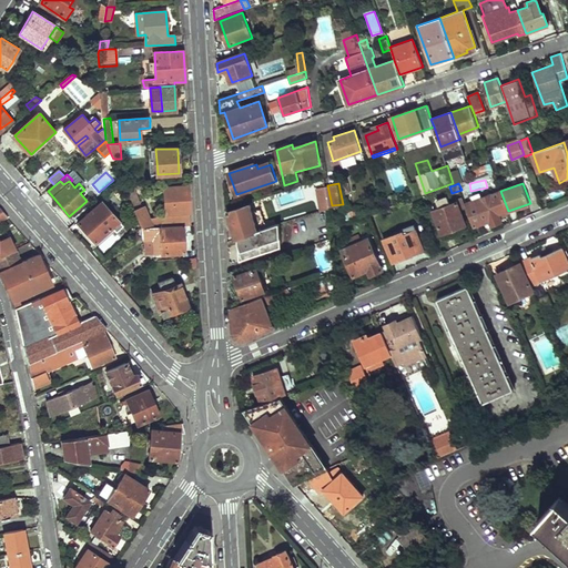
[(190,224),(188,186),(164,188),(165,215),(149,217),(143,204),(141,205),(134,189),(141,189),(141,184),(124,185),(141,226),(190,224)]
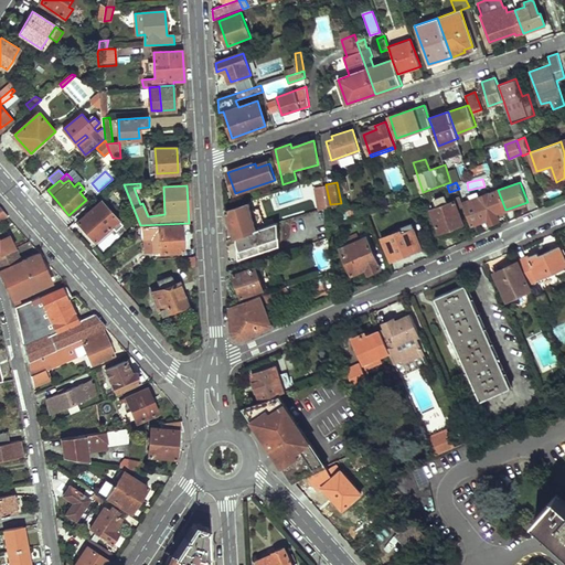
[(273,196),(276,209),(315,198),(311,185),(273,196)]
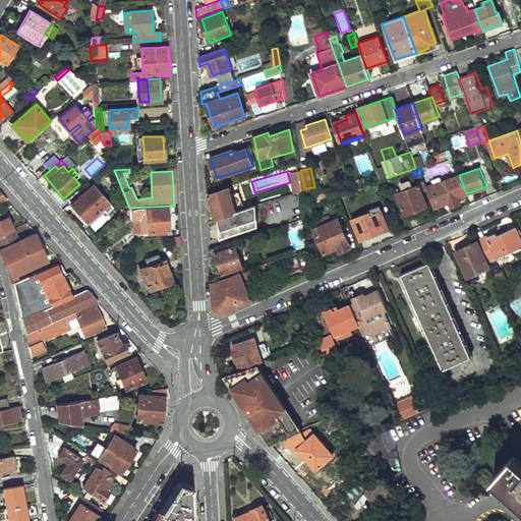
[(466,193),(459,175),(443,180),(441,174),(433,177),(436,183),(428,185),(437,208),(449,204),(450,208),(463,203),(462,198),(467,196),(466,193)]
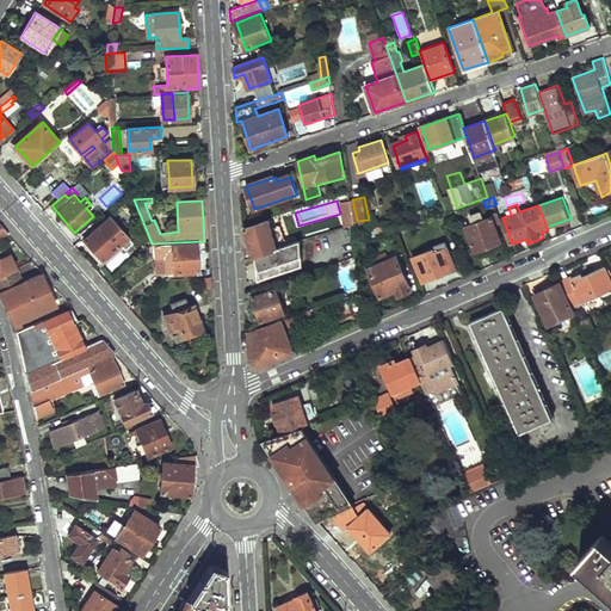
[(500,222),(498,213),(492,215),(492,217),(485,220),(481,213),(471,216),(475,223),(468,226),(476,250),(501,240),(495,223),(500,222)]
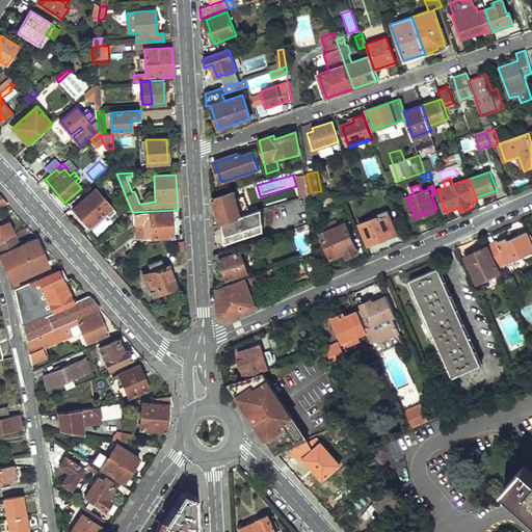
[(115,211),(95,189),(73,209),(85,222),(89,227),(105,212),(109,217),(115,211)]
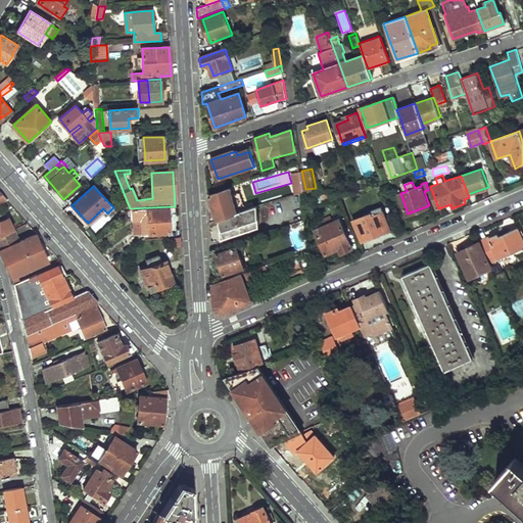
[(237,212),(229,189),(209,195),(218,219),(237,212)]
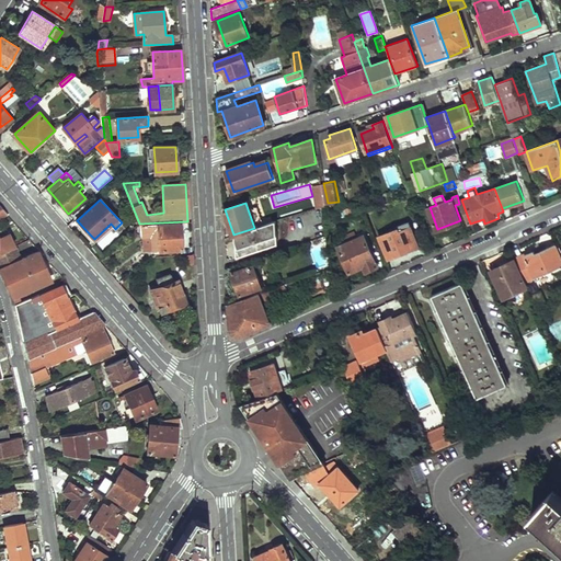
[(181,222),(140,226),(141,235),(151,236),(152,251),(182,249),(181,222)]
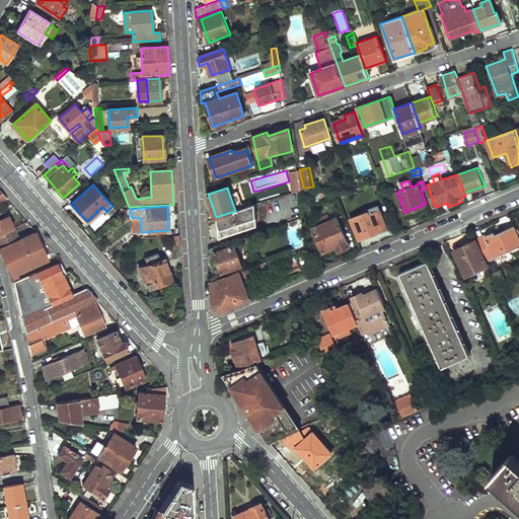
[(257,227),(251,207),(219,218),(225,238),(257,227)]
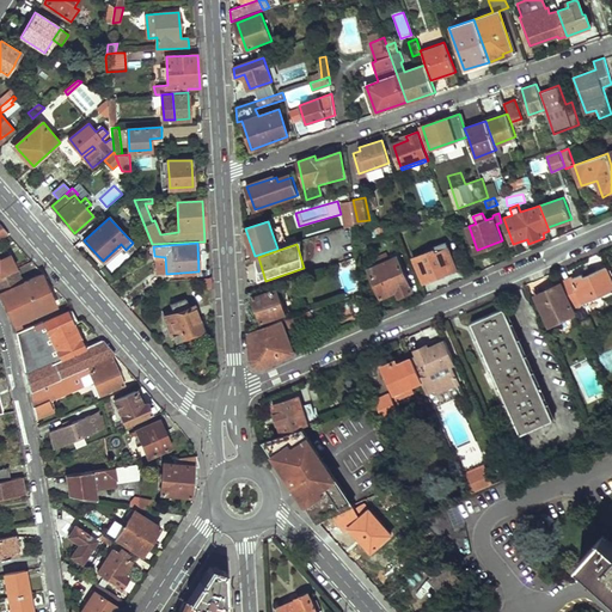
[(457,267),(447,244),(416,257),(426,281),(457,267)]
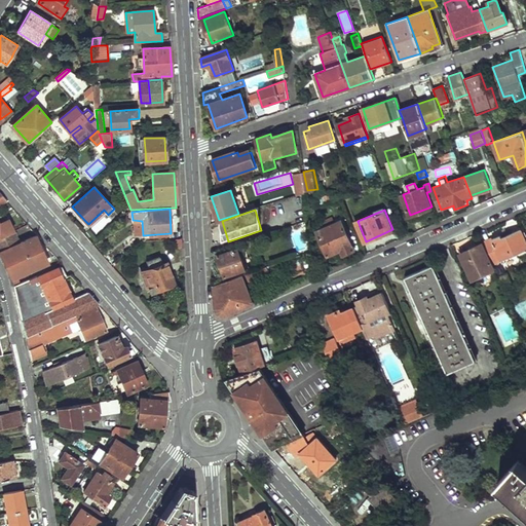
[(0,236),(13,230),(10,225),(8,220),(0,223),(0,236)]
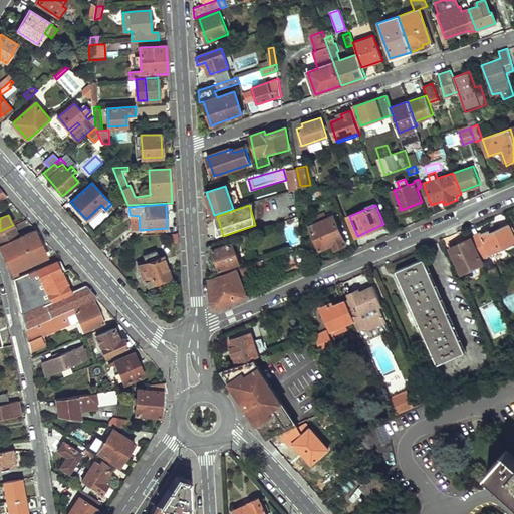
[(346,244),(334,215),(311,224),(320,248),(333,243),(335,248),(346,244)]
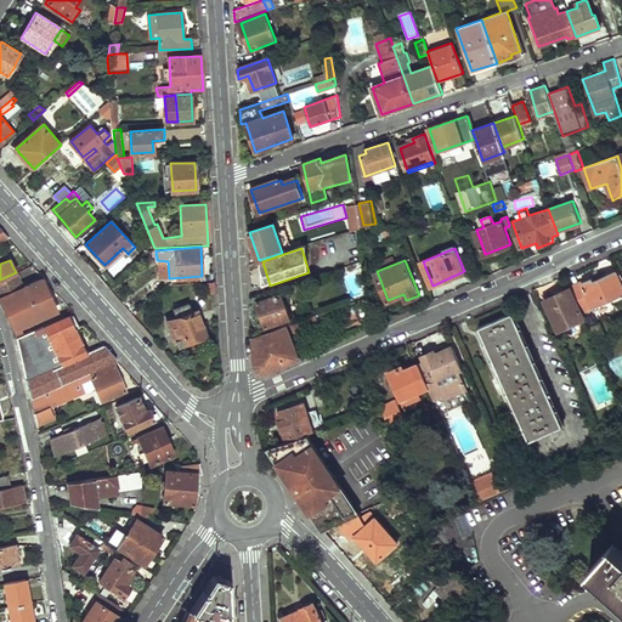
[(621,295),(621,286),(616,271),(594,281),(593,277),(572,286),(584,312),(621,295)]
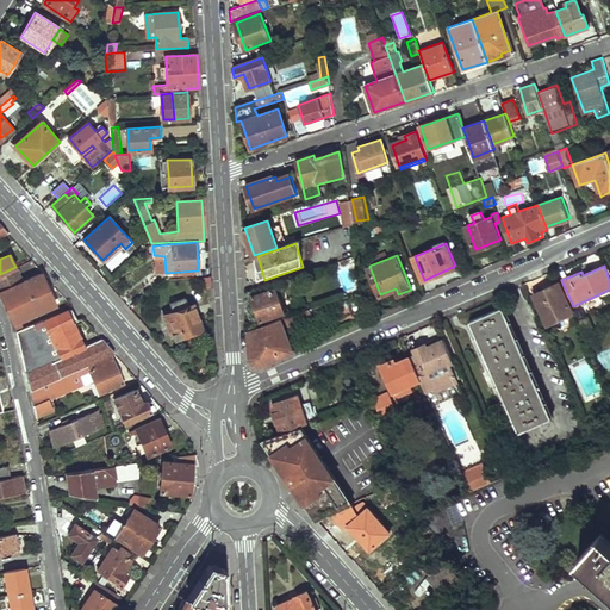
[(0,291),(23,280),(16,267),(0,274),(0,291)]
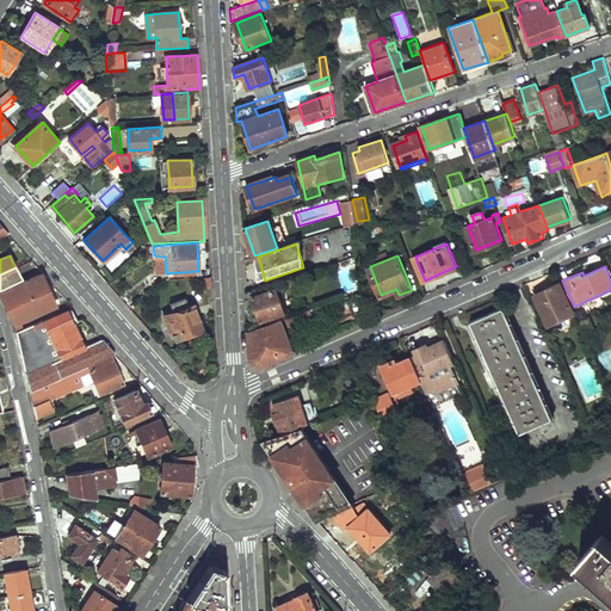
[(31,277),(23,281),(0,291),(0,295),(13,322),(23,318),(54,303),(51,298),(39,273),(31,277)]
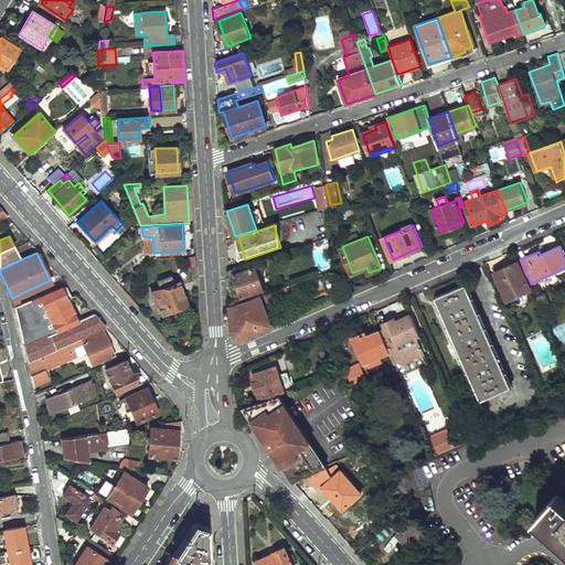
[(531,290),(519,260),(507,266),(509,270),(496,277),(507,301),(531,290)]
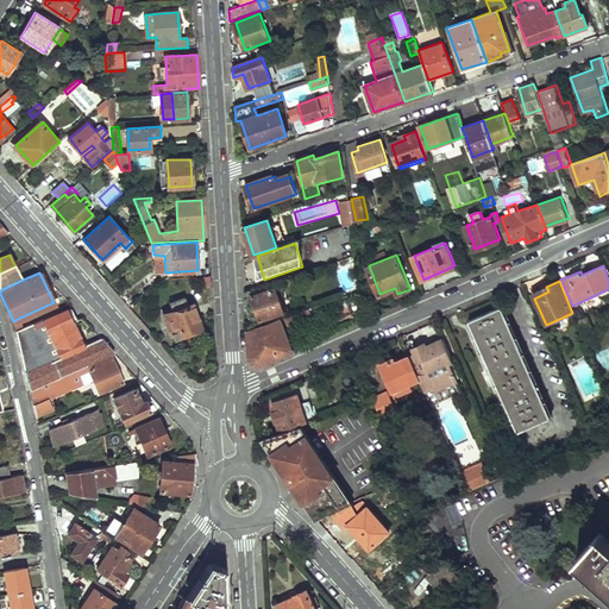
[(284,313),(276,288),(253,295),(262,320),(284,313)]
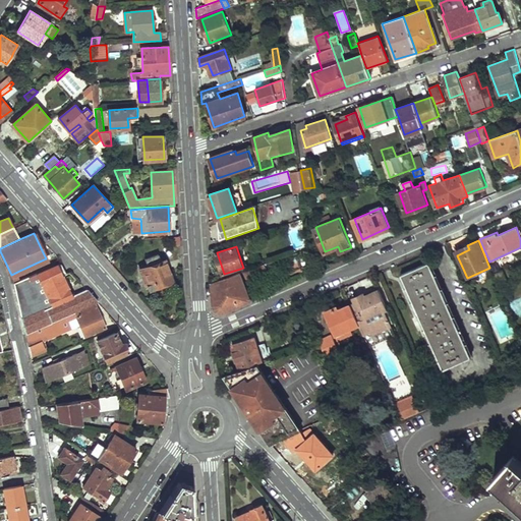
[(172,280),(164,259),(160,262),(158,253),(146,259),(148,267),(141,270),(146,281),(150,290),(172,280)]
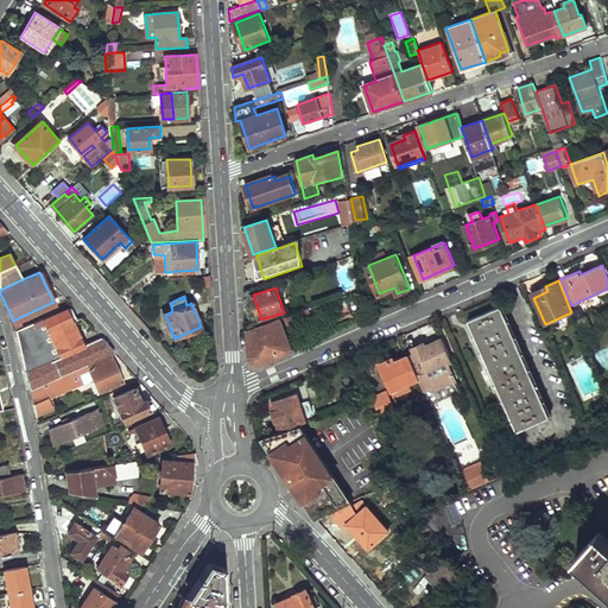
[(550,417),(501,305),(469,321),(518,431),(550,417)]
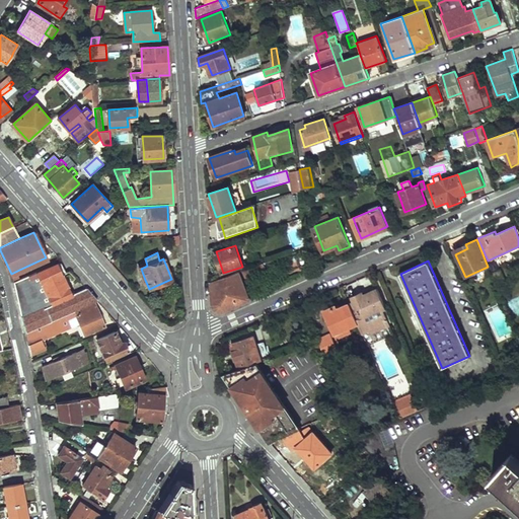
[(92,301),(96,300),(90,293),(84,287),(70,293),(62,274),(66,272),(65,269),(62,262),(36,273),(35,272),(23,278),(13,282),(24,331),(58,316),(73,310),(92,301)]
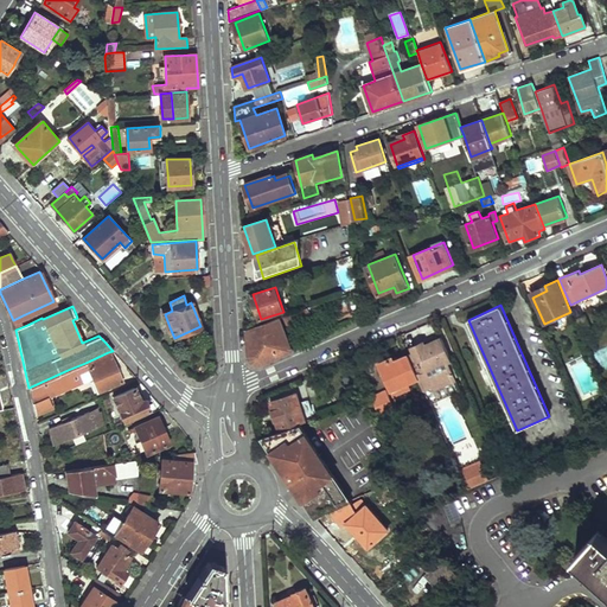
[(308,317),(305,310),(283,317),(288,328),(302,323),(301,320),(308,317)]
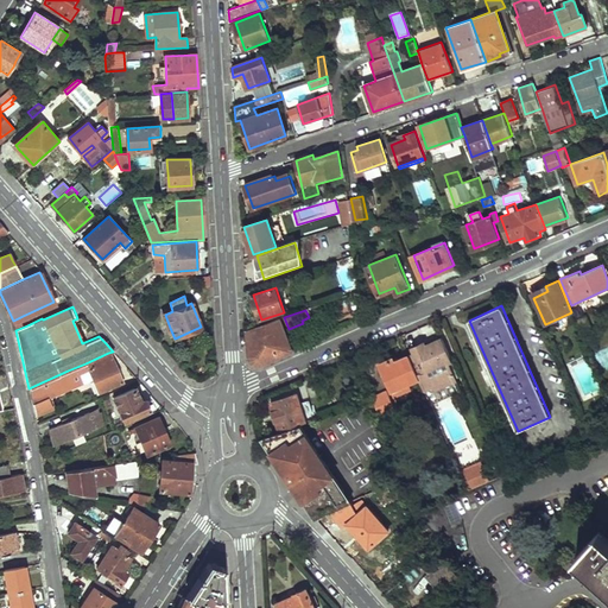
[(23,316),(13,321),(16,330),(27,325),(23,316)]
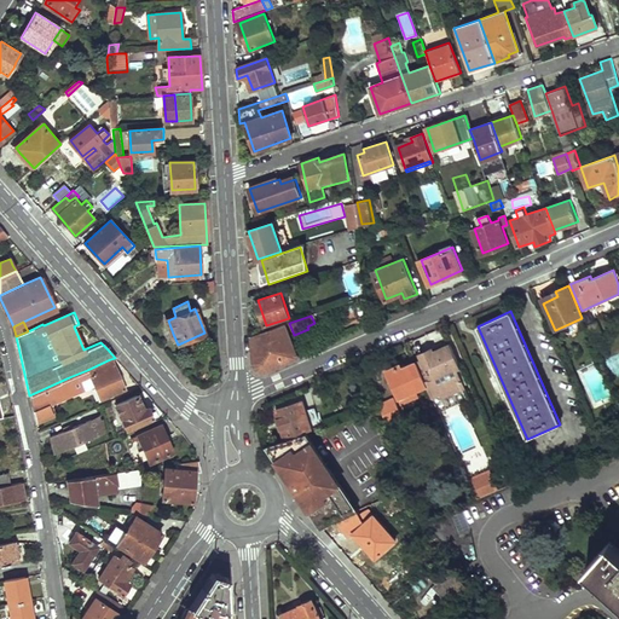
[(605,339),(596,322),(588,325),(595,342),(605,339)]
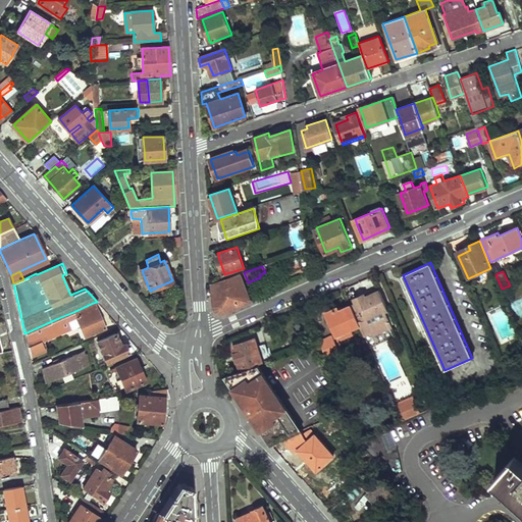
[(241,273),(213,281),(215,305),(216,308),(219,311),(221,312),(225,312),(252,301),(241,273)]
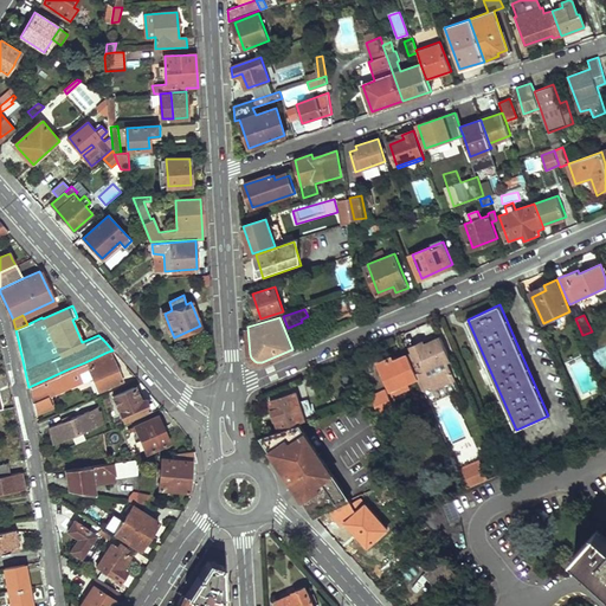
[(410,354),(419,374),(425,371),(433,389),(456,379),(447,361),(451,360),(442,337),(425,345),(424,342),(412,347),(413,352),(410,354)]
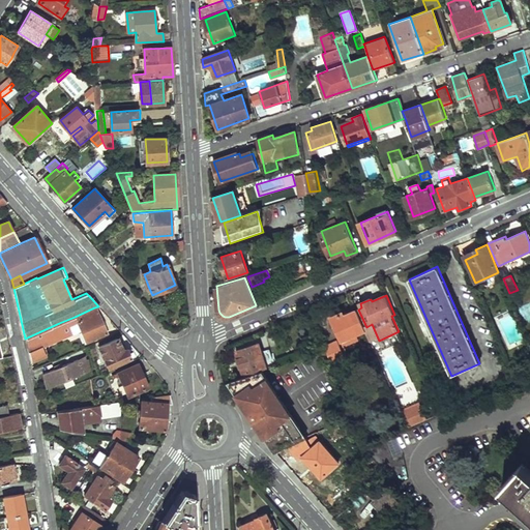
[(75,317),(86,341),(106,332),(101,325),(94,307),(75,317)]
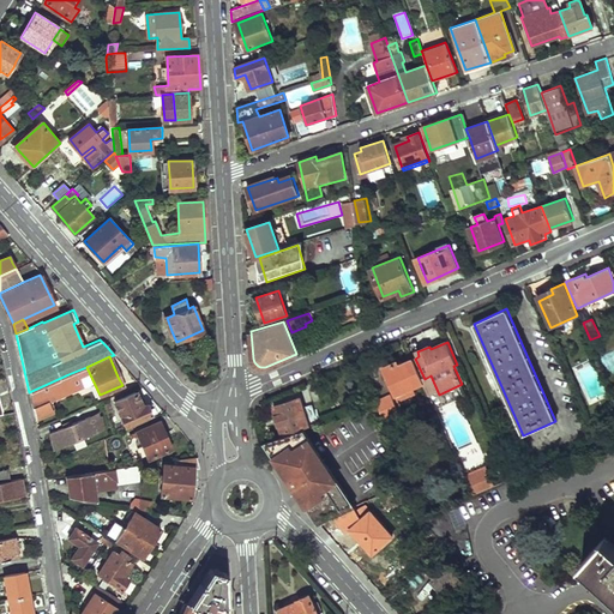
[(427,387),(415,359),(401,365),(399,361),(384,368),(397,401),(409,396),(413,402),(417,398),(416,393),(427,387)]
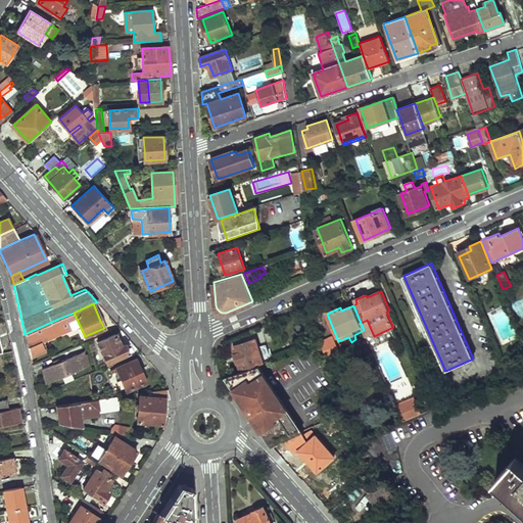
[(63,331),(58,319),(25,334),(29,358),(44,350),(40,342),(63,331)]
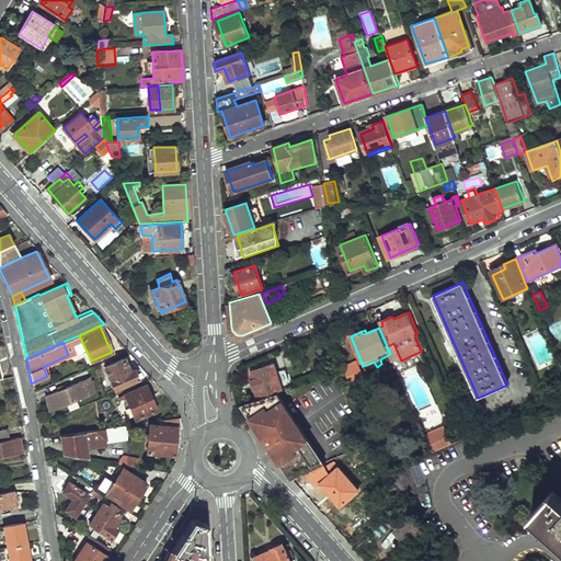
[(113,388),(136,378),(134,373),(132,368),(128,369),(123,357),(103,366),(113,388)]
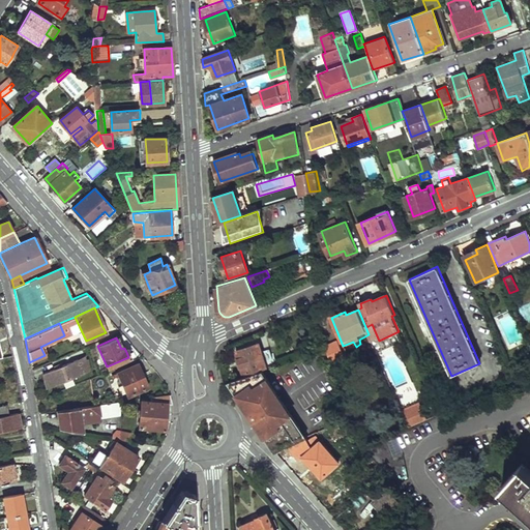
[(345,359),(337,342),(325,347),(333,364),(345,359)]
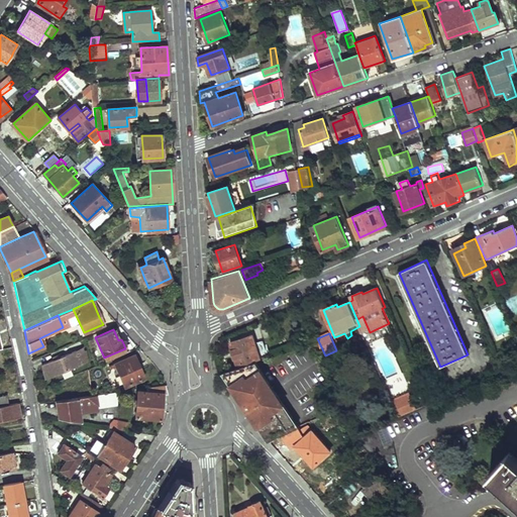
[(347,338),(344,333),(334,337),(337,342),(347,338)]
